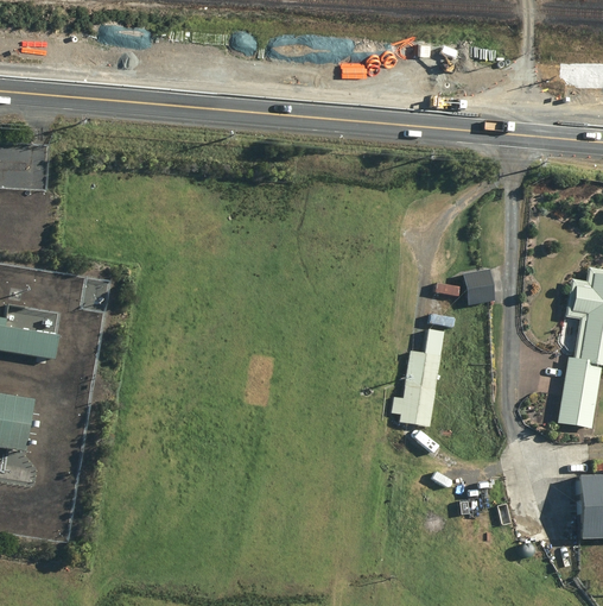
[(602,269),(588,267),(586,281),(572,278),(566,317),(579,319),(575,357),(567,357),(558,423),(592,429),(602,367),(602,269)]
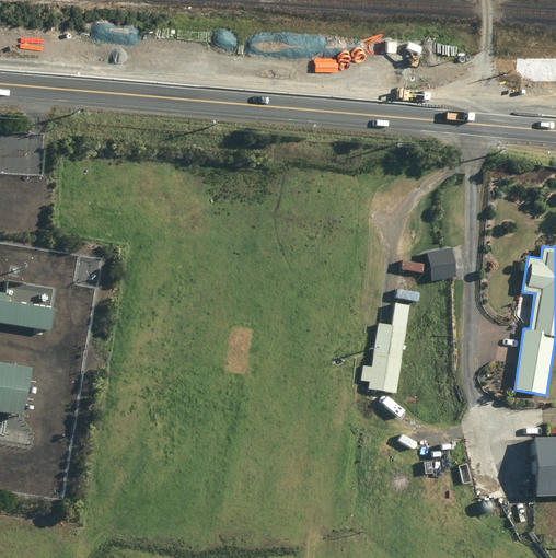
[(451,247),(426,252),(431,281),(455,277),(451,247)]
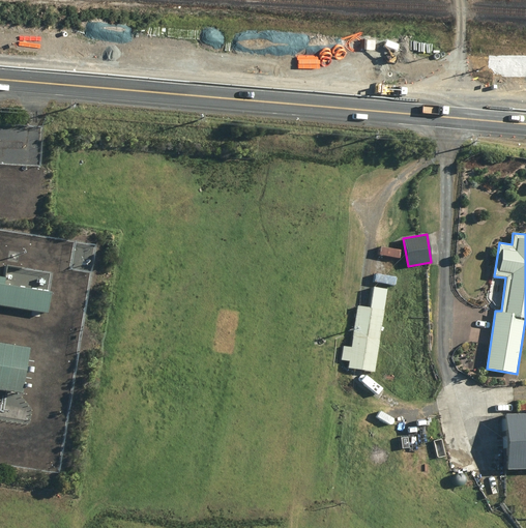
[(381,245),(379,254),(400,258),(402,250),(381,245)]
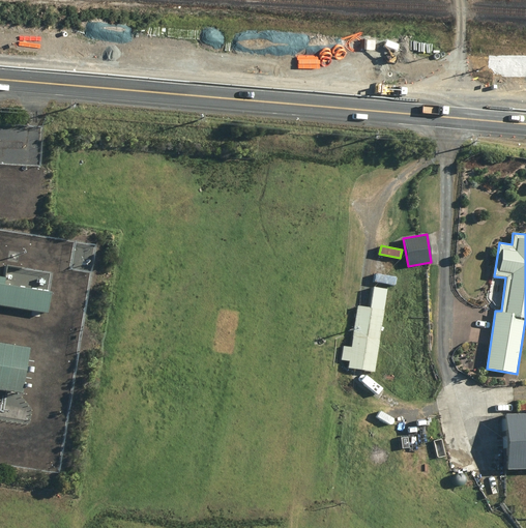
[(376,272),(374,282),(395,285),(397,276),(376,272)]
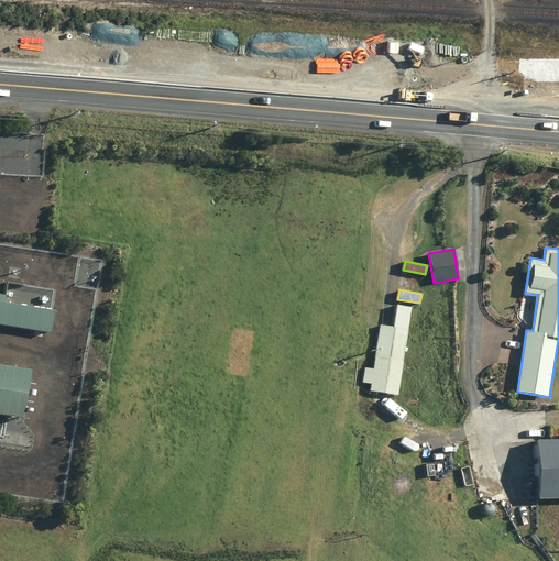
[(0,294),(0,325),(50,333),(54,311),(4,303),(6,295),(0,294)]
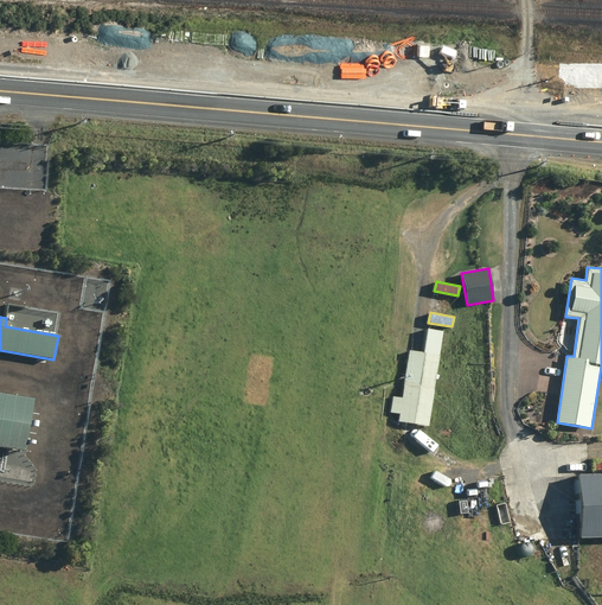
[(429,426),(443,331),(427,329),(422,351),(409,350),(402,396),(394,395),(391,412),(399,413),(398,421),(429,426)]
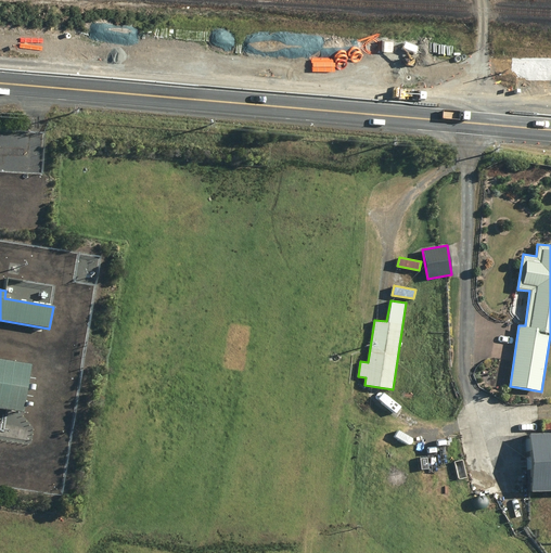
[(29,363),(0,359),(0,411),(21,415),(29,363)]
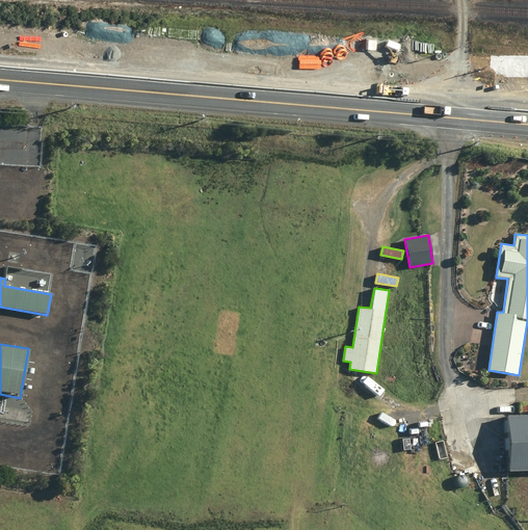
[(527,415),(503,417),(505,472),(527,471),(527,415)]
